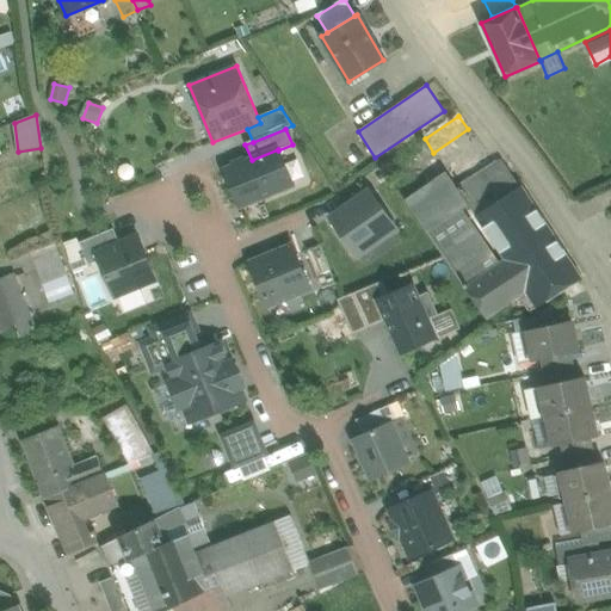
[(468,129),(433,153),(445,168),(458,189),(493,166),(468,129)]
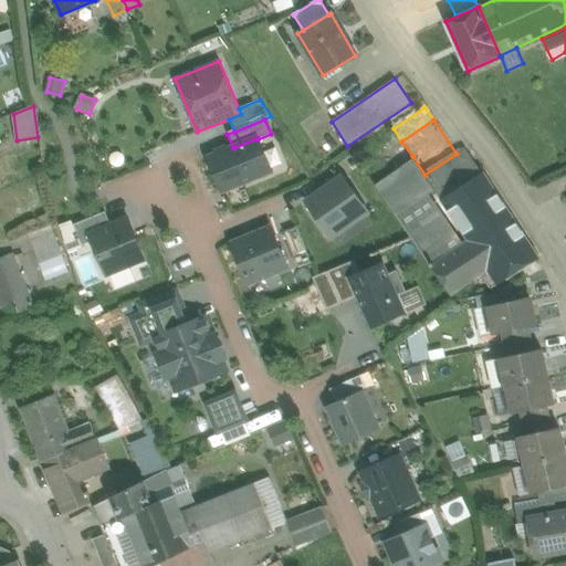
[(233,148),(209,158),(222,191),(271,171),(258,139),(258,138),(233,148)]
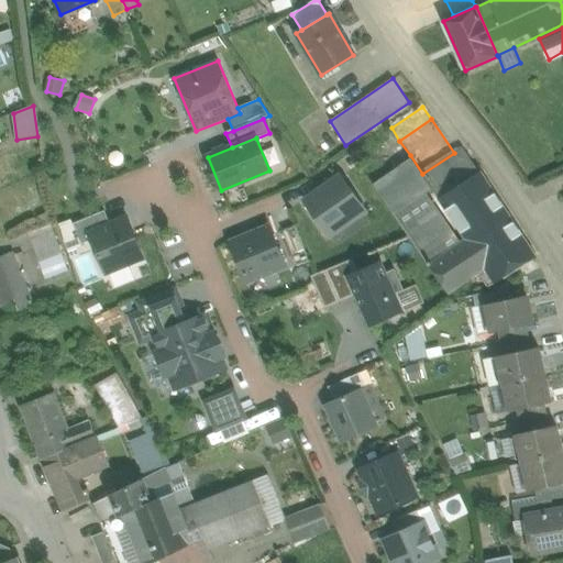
[(454,153),(422,174),(432,188),(439,199),(456,188),(479,173),(462,147),(454,153)]
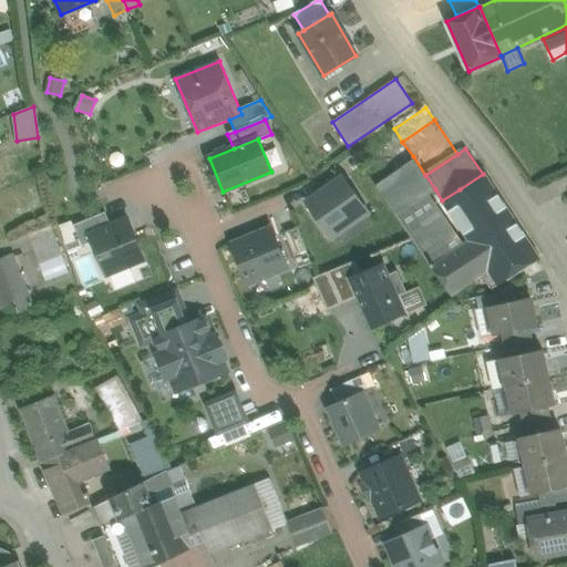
[(425,175),(413,156),(375,182),(399,215),(435,189),(425,175)]
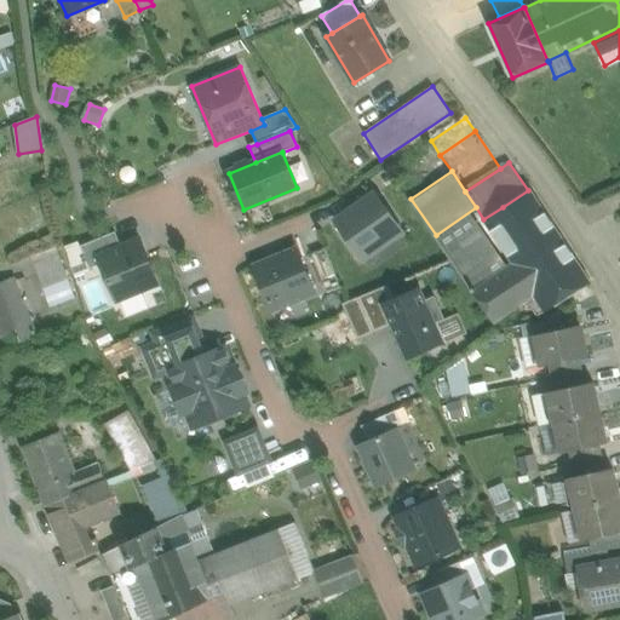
[(569,251),(530,191),(529,189),(528,190),(503,207),(522,237),(504,250),(514,263),(532,252),(544,269),(569,251)]
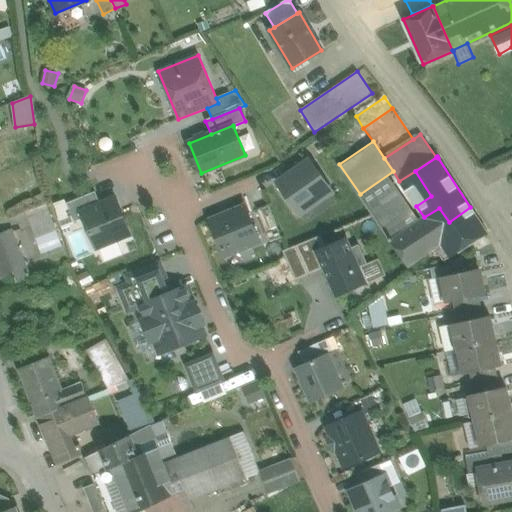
[(332,191),(310,160),(277,183),(299,214),(332,191)]
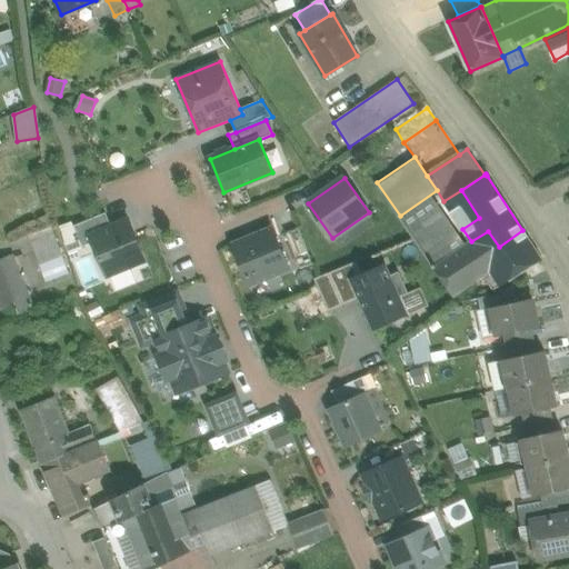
[(38,182),(27,187),(30,195),(41,190),(38,182)]
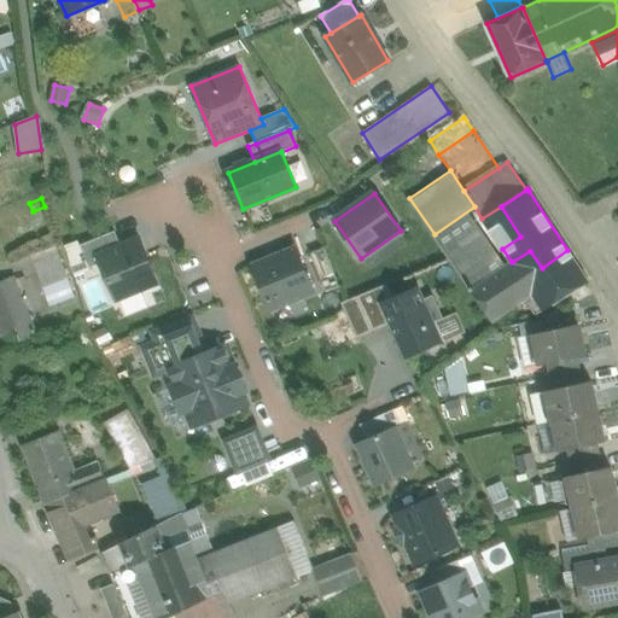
[(474,207),(435,234),(470,289),(472,286),(473,289),(512,262),(502,249),(482,219),(474,207)]
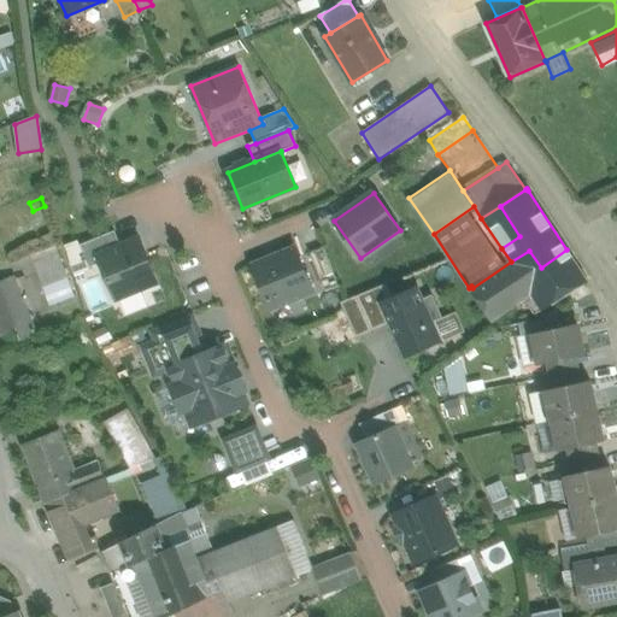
[(501,248),(519,236),(500,206),(481,218),(501,248)]
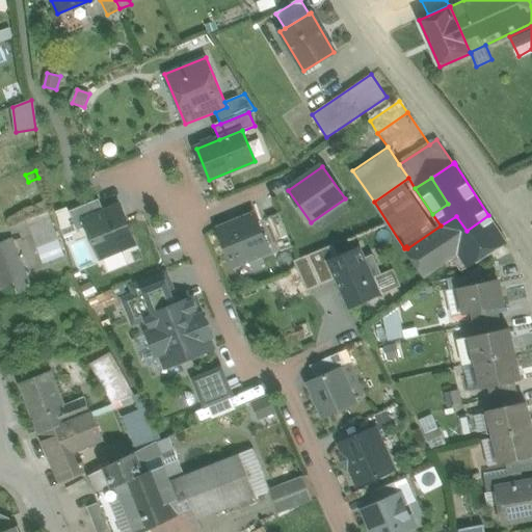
[(87,228),(84,221),(104,212),(99,200),(69,212),(77,232),(87,228)]
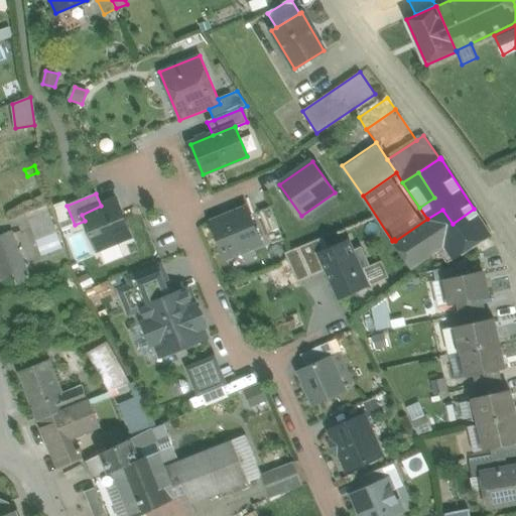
[(101,206),(82,215),(85,221),(97,251),(132,237),(117,200),(101,206)]
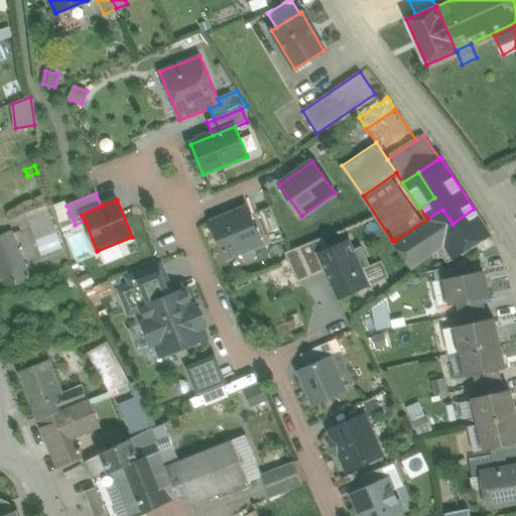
[(45,207),(26,214),(30,224),(49,217),(45,207)]
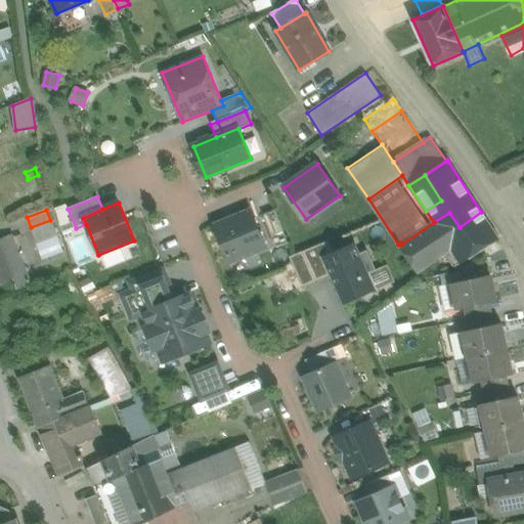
[(274,210),(263,215),(276,249),(288,244),(274,210)]
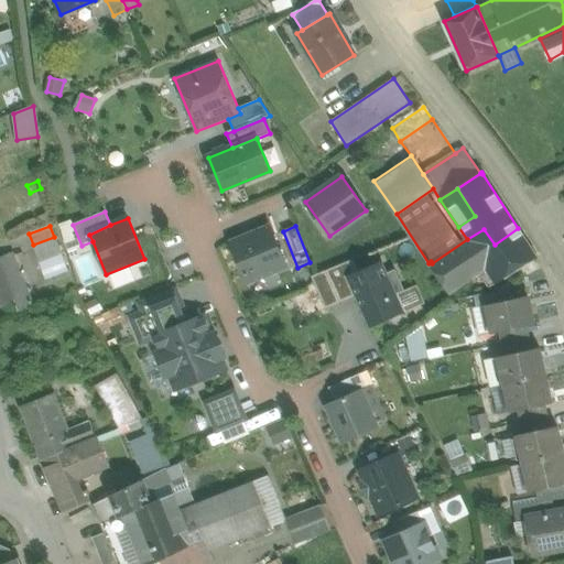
[(270,227),(231,243),(248,284),(288,268),(270,227)]
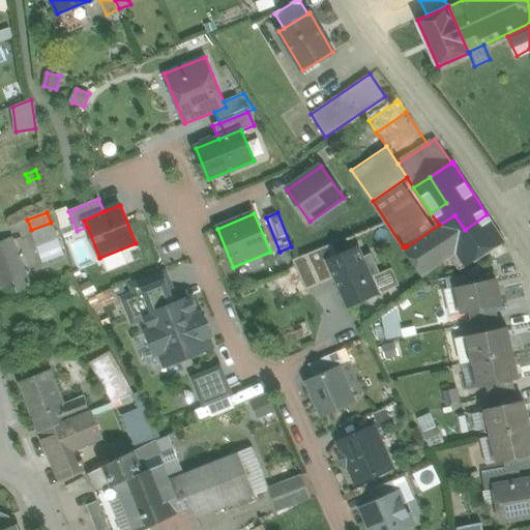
[(487,214),(465,230),(454,215),(439,225),(406,247),(405,245),(403,247),(421,275),(423,275),(451,257),(461,270),(504,241),(487,214)]
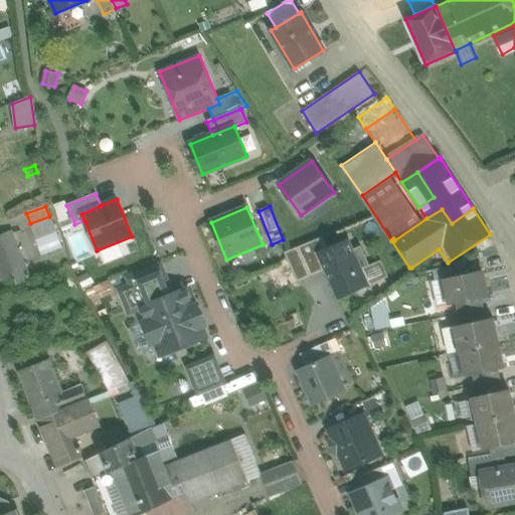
[(30,223),(35,239),(55,232),(49,216),(30,223)]
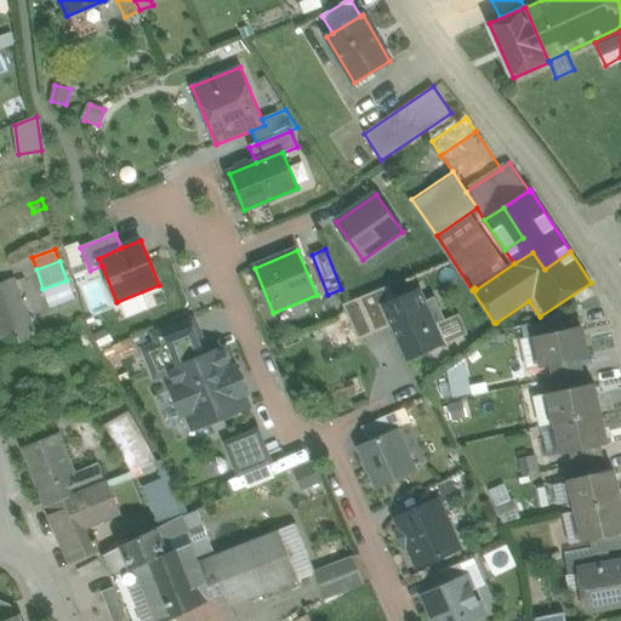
[(36,336),(15,279),(0,284),(0,289),(16,330),(16,331),(20,342),(36,336)]
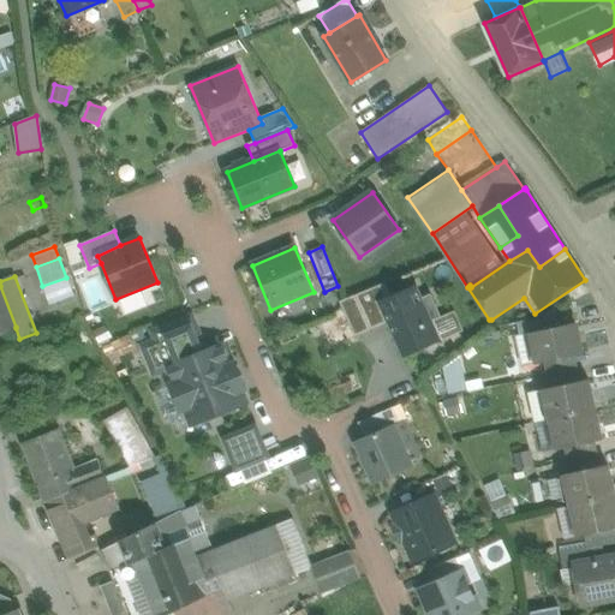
[(66,278),(42,286),(49,305),(73,297),(66,278)]
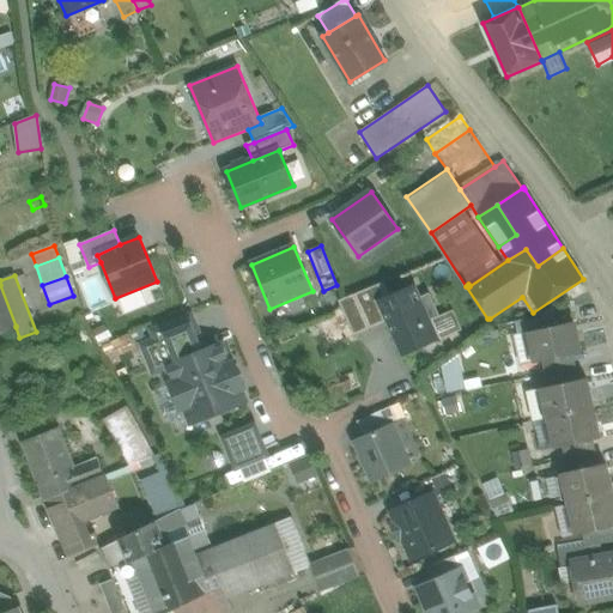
[(413,284),(376,299),(383,317),(400,356),(438,339),(413,284)]
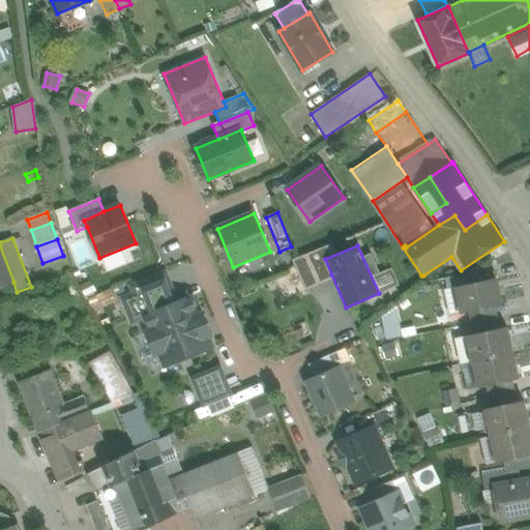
[(0,246),(0,287),(13,283),(13,282),(0,246)]
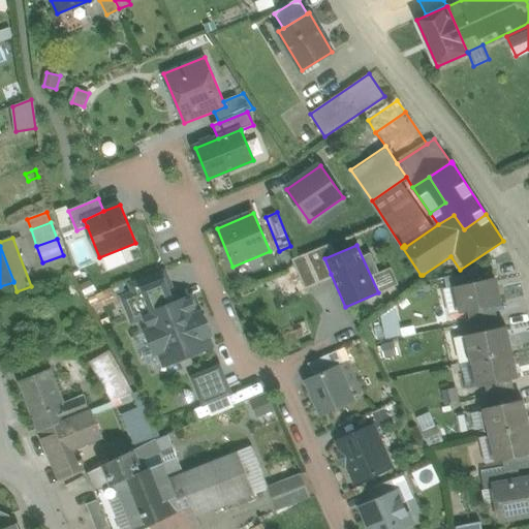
[(320,249),(307,254),(317,279),(331,274),(324,258),(320,249)]
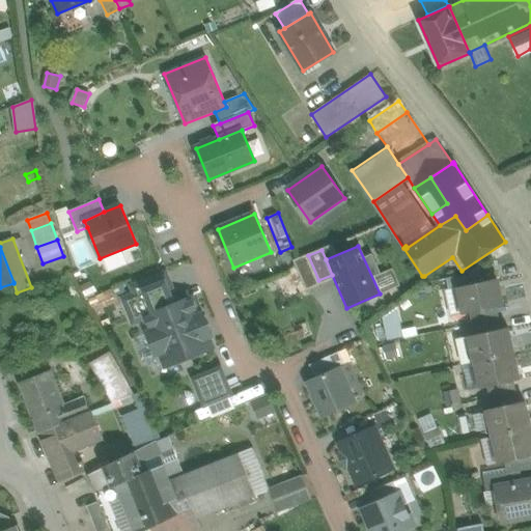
[(479,268),(464,274),(466,285),(482,282),(479,268)]
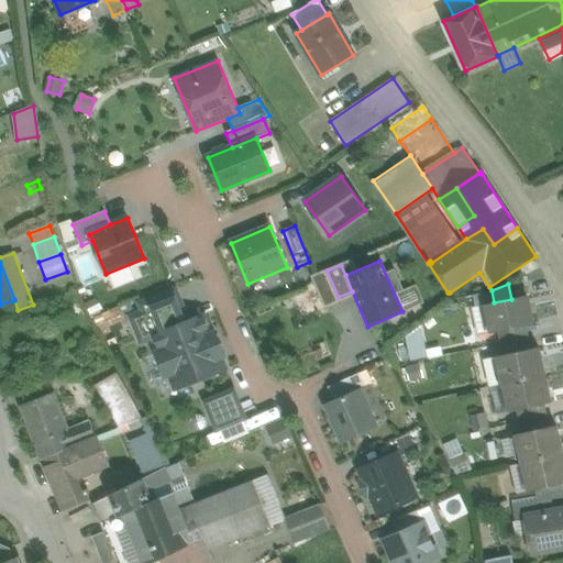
[(139,304),(142,312),(130,317),(141,344),(155,338),(161,352),(157,354),(156,353),(140,360),(150,383),(169,374),(175,386),(173,387),(175,390),(225,370),(220,357),(224,355),(216,334),(212,335),(203,317),(189,322),(176,289),(139,304)]
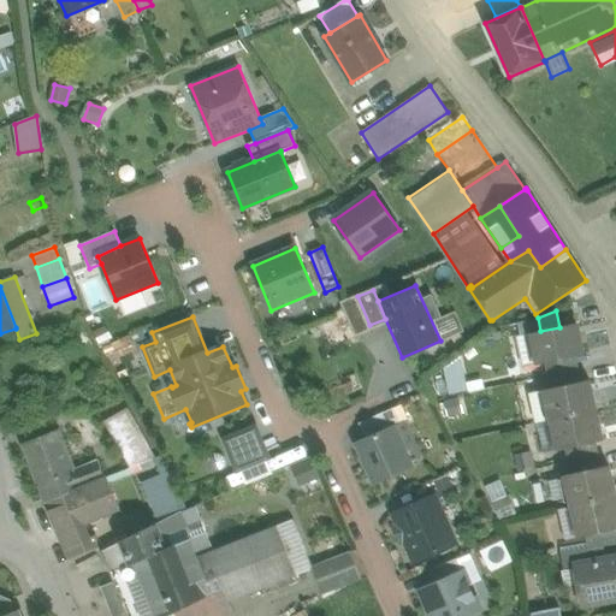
[(540,331),(516,337),(523,367),(576,356),(582,354),(576,324),(560,327),(540,331)]
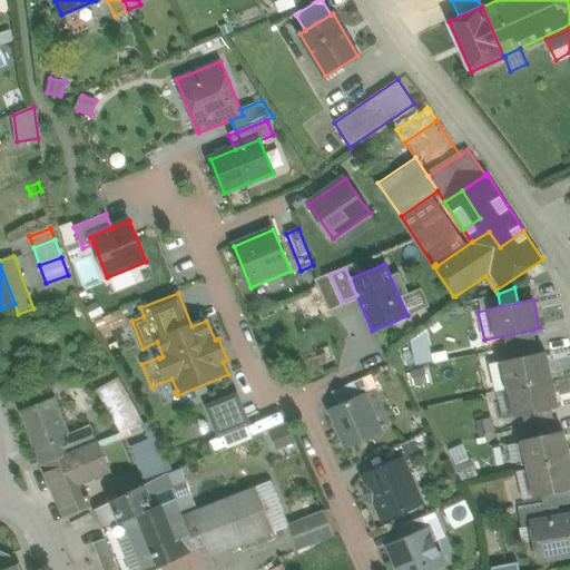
[(533,330),(504,335),(508,347),(536,341),(533,330)]
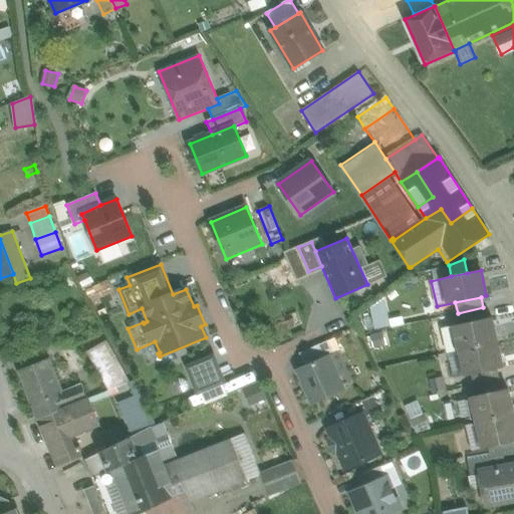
[(483,307),(458,313),(460,324),(485,318),(483,307)]
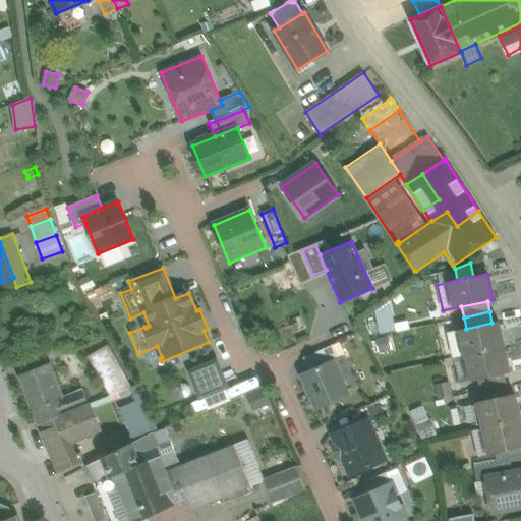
[(466,329),(460,330),(460,331),(466,355),(504,347),(498,323),(499,323),(499,322),(491,323),(466,329)]
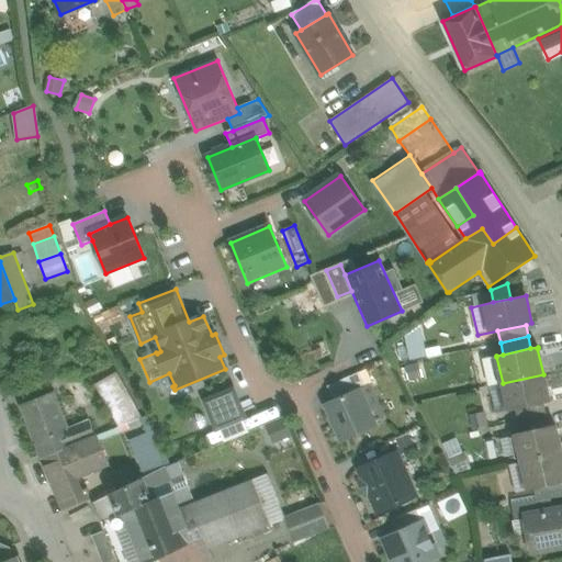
[(327,385),(332,397),(363,385),(358,372),(327,385)]
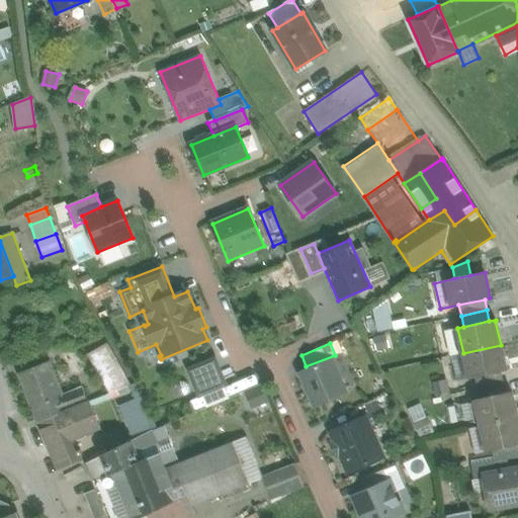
[(106,344),(87,354),(109,395),(131,385),(106,344)]
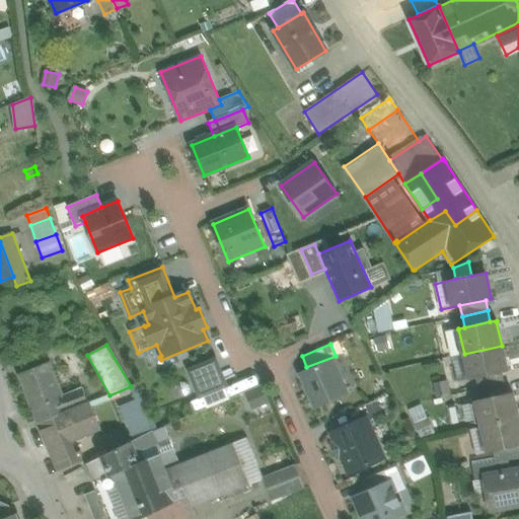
[(502,346),(464,354),(469,378),(469,379),(502,372),(508,371),(508,370),(507,370),(502,346)]
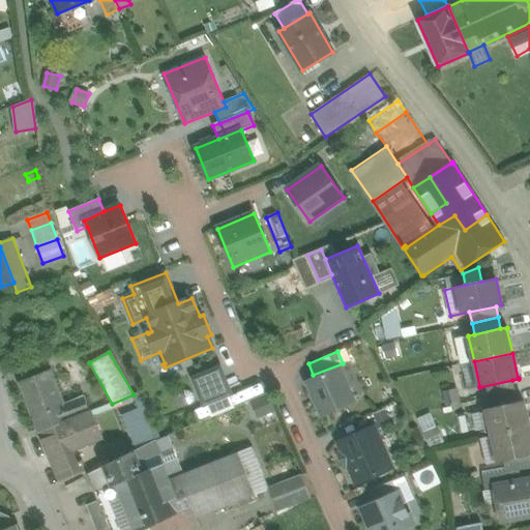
[(221,367),(194,379),(204,406),(232,395),(221,367)]
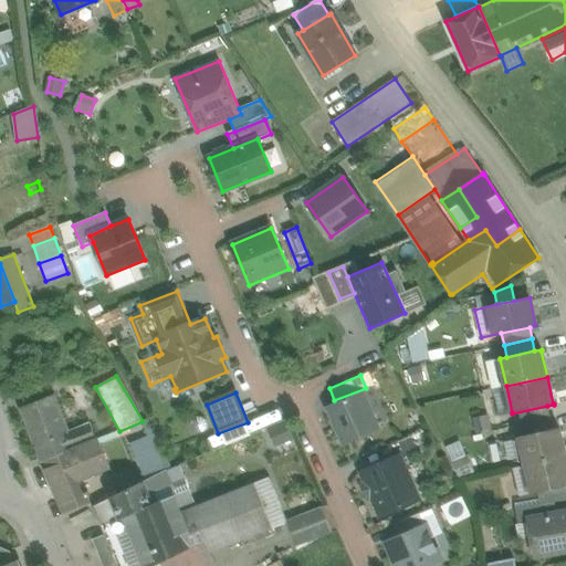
[(362,392),(326,408),(344,446),(379,430),(362,392)]
